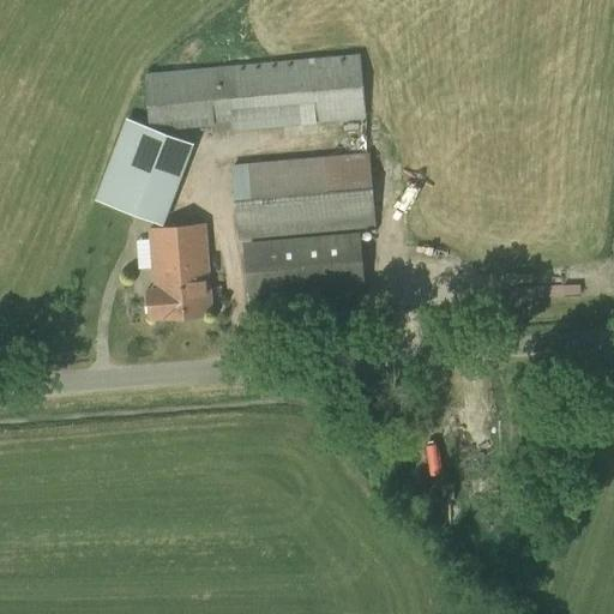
[(366,119),(360,54),(145,73),(149,132),(212,125),(214,132),(366,119)]
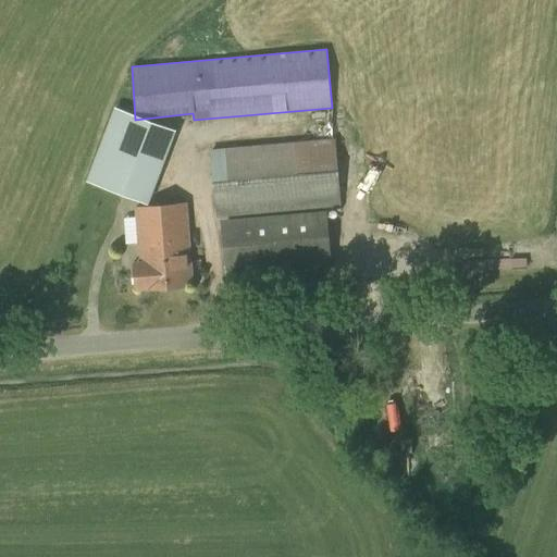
[(342,207),(335,138),(210,150),(215,218),(342,207)]
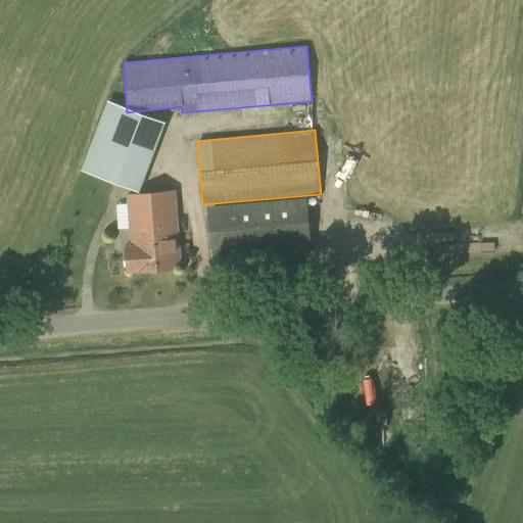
[(175,191),(127,195),(131,245),(126,245),(127,273),(139,272),(139,273),(181,269),(175,191)]
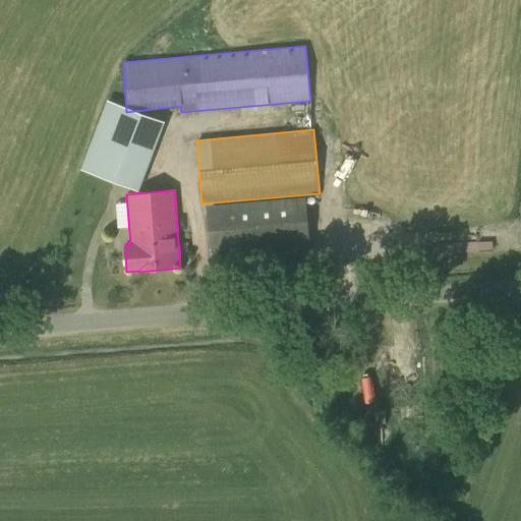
[(306,196),(207,206),(211,256),(310,247),(306,196)]
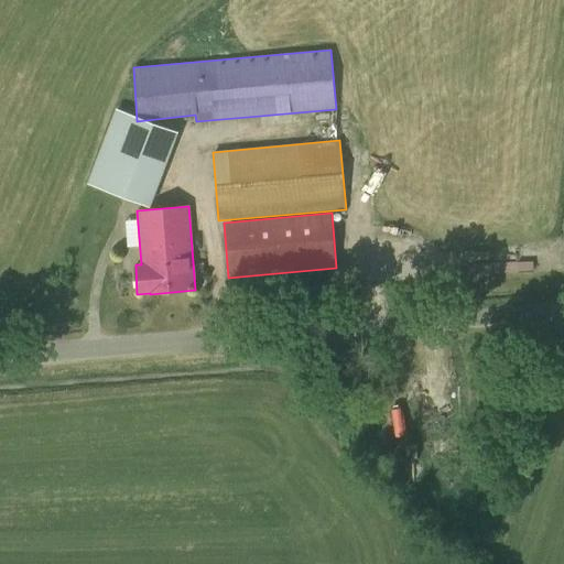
[(514,279),(513,258),(462,260),(463,281),(514,279)]
